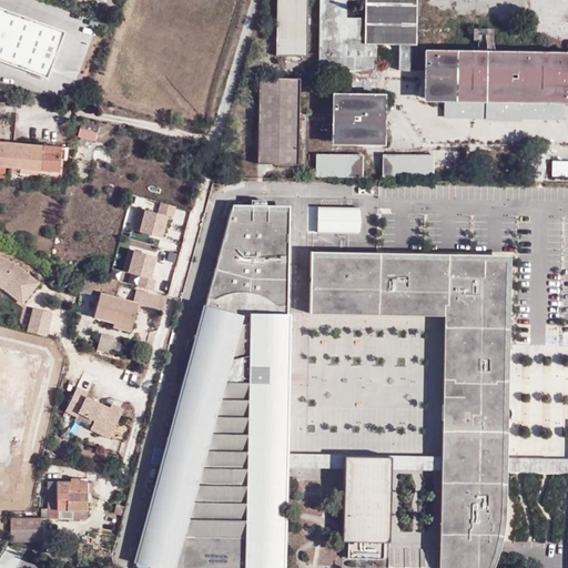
[(310,0),(279,0),(279,53),(310,53),(310,0)]
